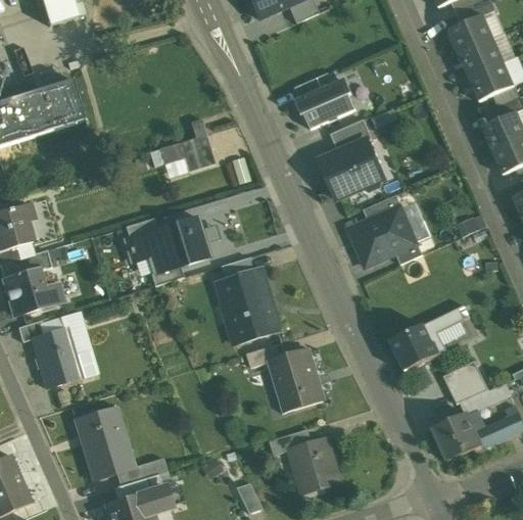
[(40,0),(49,26),(78,16),(72,0),(40,0)]
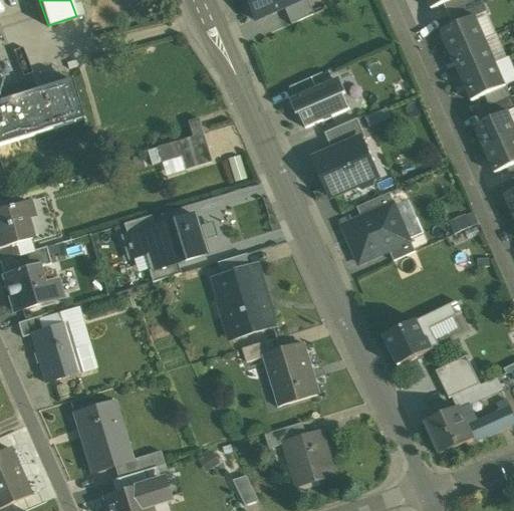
[(246,0),(255,18),(257,17),(283,7),(297,0),(246,0)]
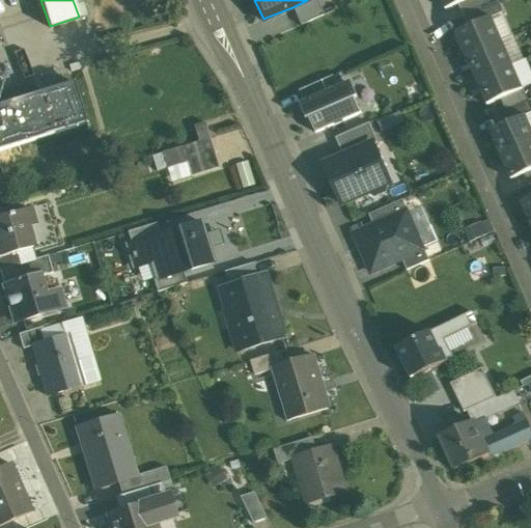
[(307,0),(292,7),(300,24),(324,14),(317,0),(307,0)]
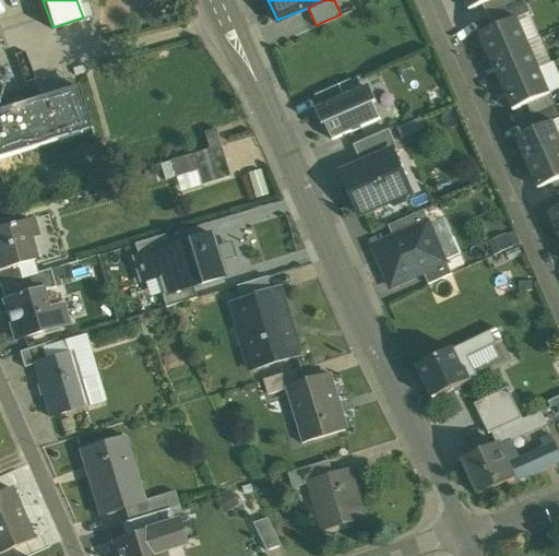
[(464,0),(468,9),(483,2),(487,0),(464,0)]
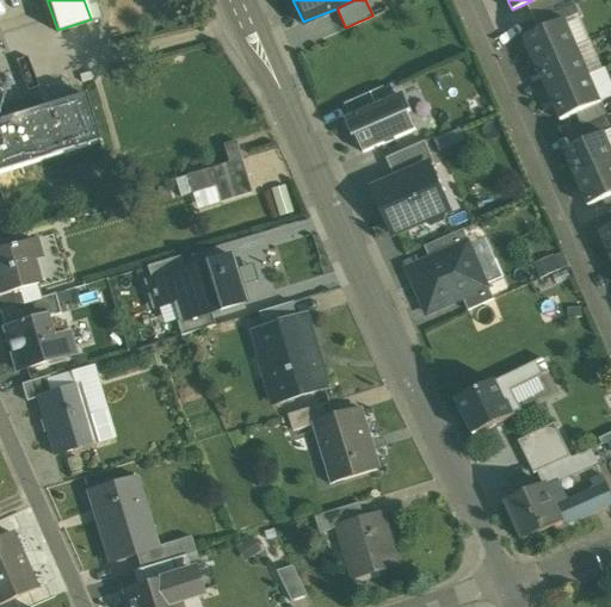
[(532,0),(528,2),(534,16),(568,0),(532,0)]
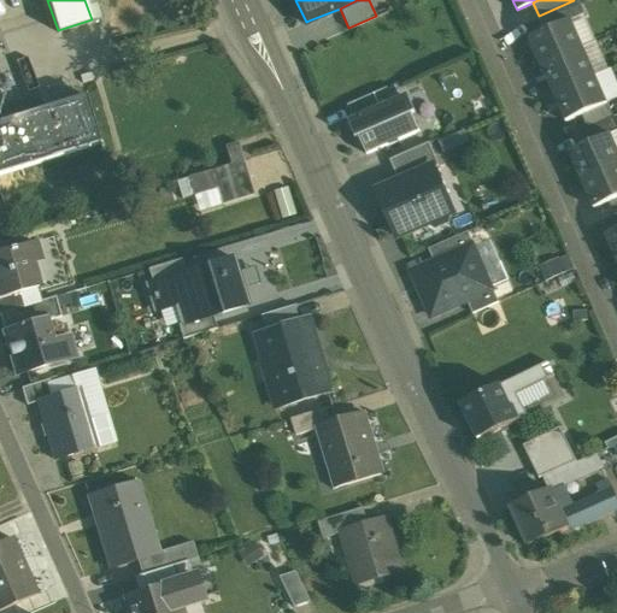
[(574,0),(539,16),(545,29),(571,17),(585,12),(580,0),(574,0)]
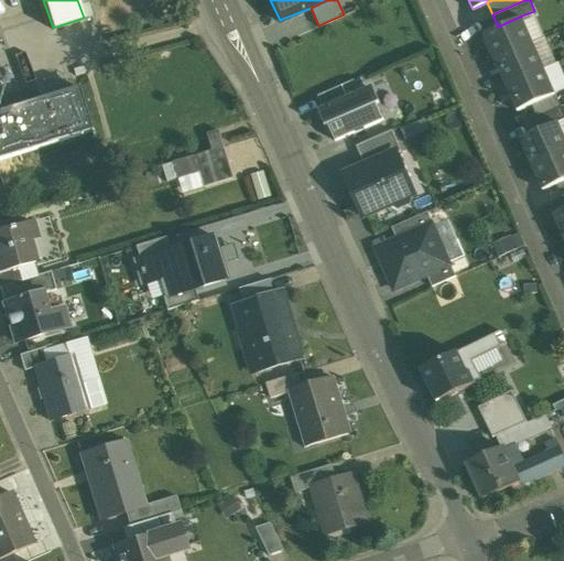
[(498,27),(484,32),(495,58),(533,42),(522,15),(498,27)]
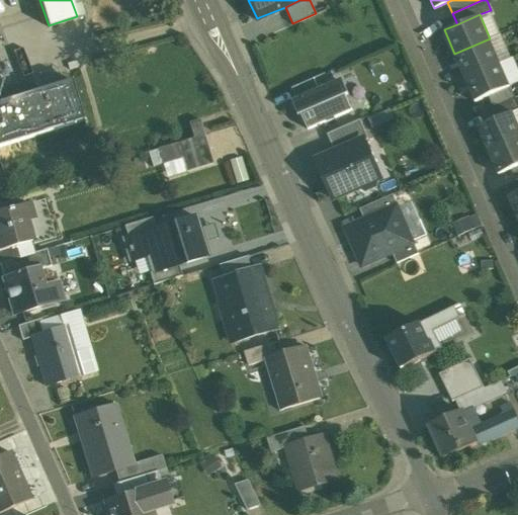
[(490,38),(454,54),(464,77),(500,61),(490,38)]
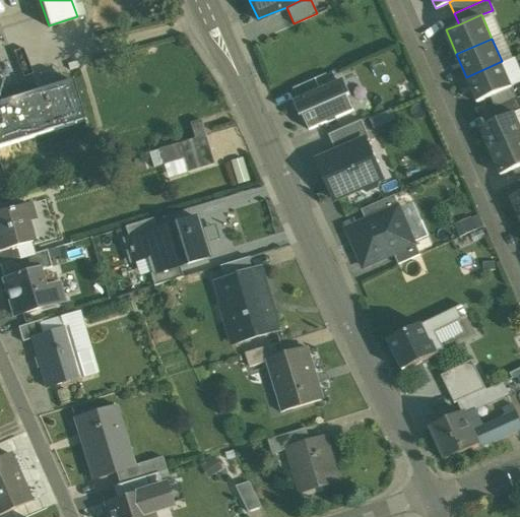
[(502,61),(466,77),(476,101),(490,94),(512,85),(502,61)]
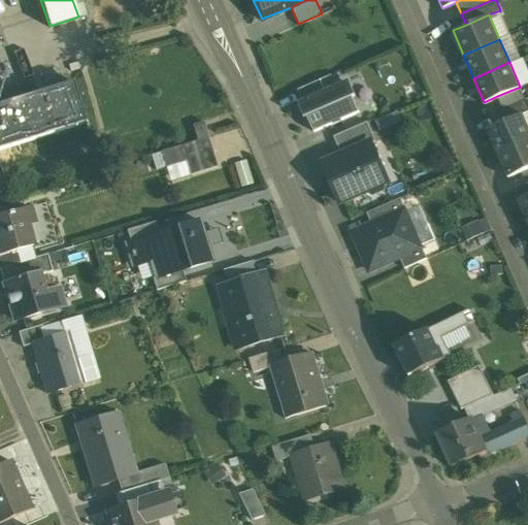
[(297,87),(302,100),(336,86),(331,73),(297,87)]
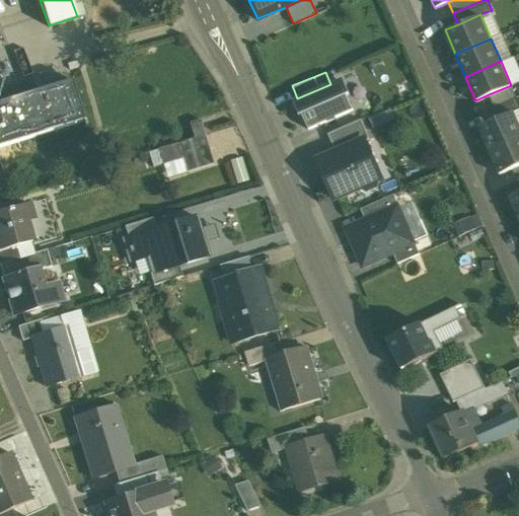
[(0,99),(0,152),(86,126),(71,78),(0,99)]
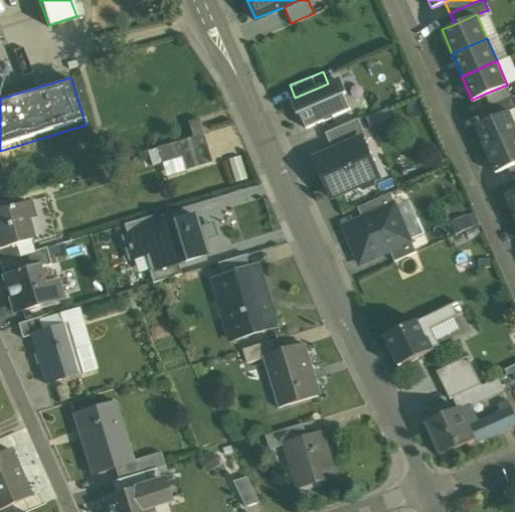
[(295,98),(293,99),(305,127),(352,107),(340,78),(328,83),(295,98)]
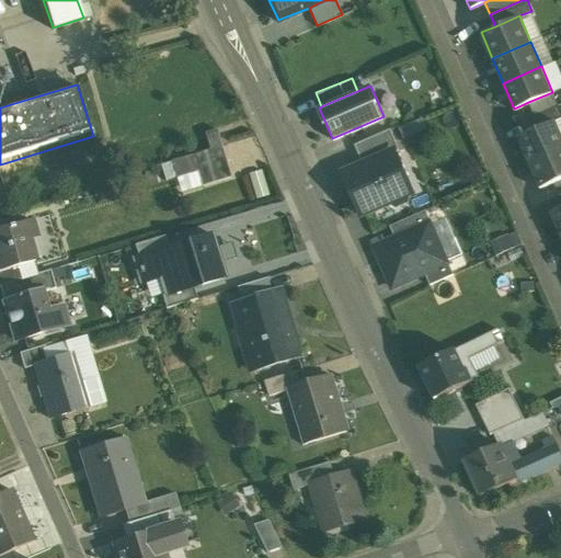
[(552,92),(528,102),(534,114),(558,104),(553,92),(552,92)]
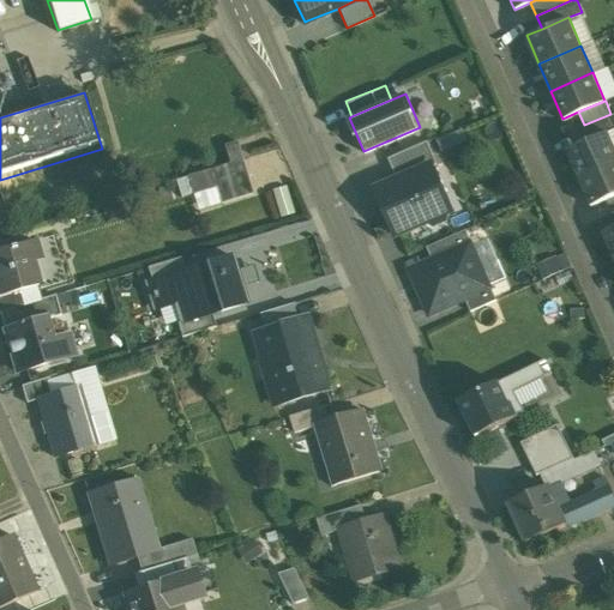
[(613,112),(611,114),(584,125),(590,138),(608,131),(613,127),(613,112)]
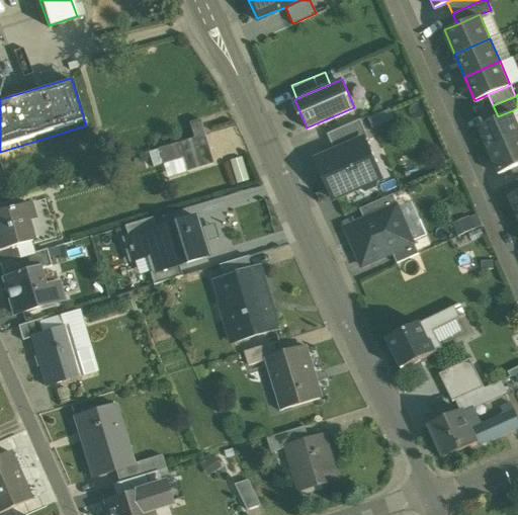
[(498,116),(478,125),(488,149),(517,136),(517,122),(513,110),(498,116)]
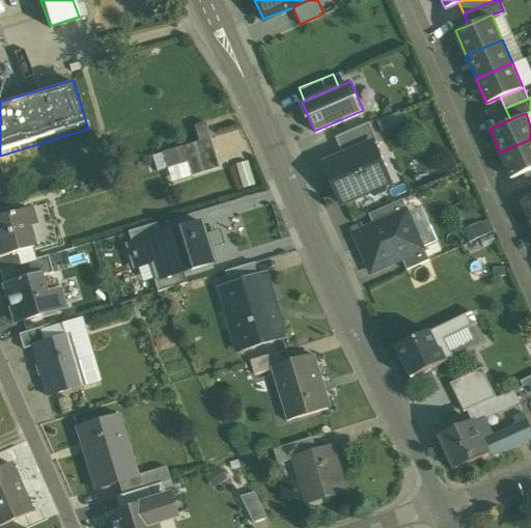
[(204,120),(194,123),(198,139),(210,136),(204,120)]
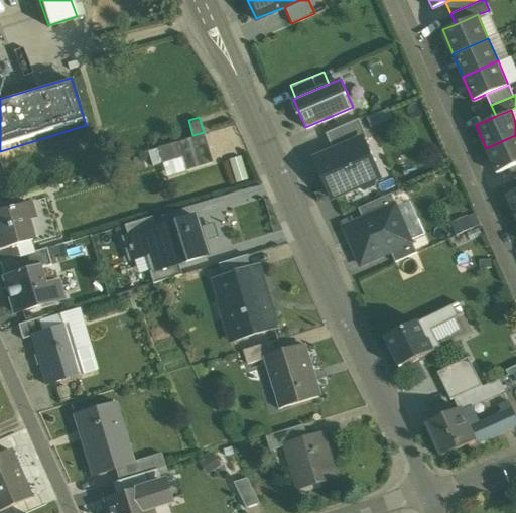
[(360,117),(327,131),(335,151),(364,138),(368,136),(360,117)]
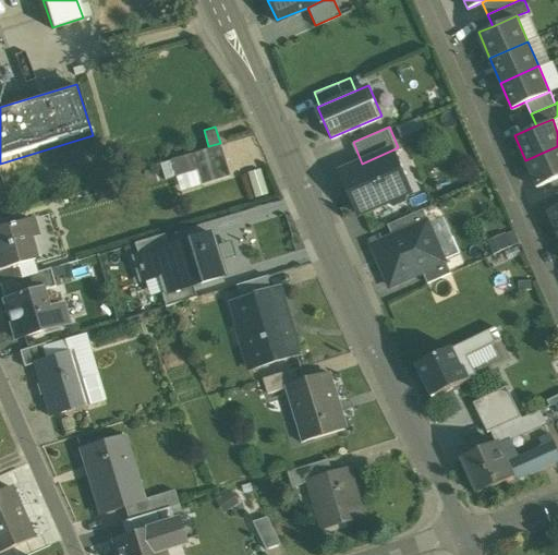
[(208,146),(170,158),(174,173),(195,167),(201,183),(229,175),(220,143),(208,146)]
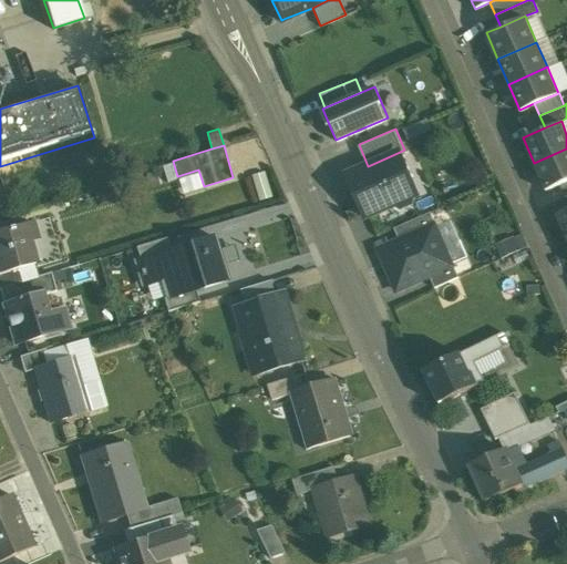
[(566,149),(534,163),(545,190),(559,183),(566,180),(566,149)]
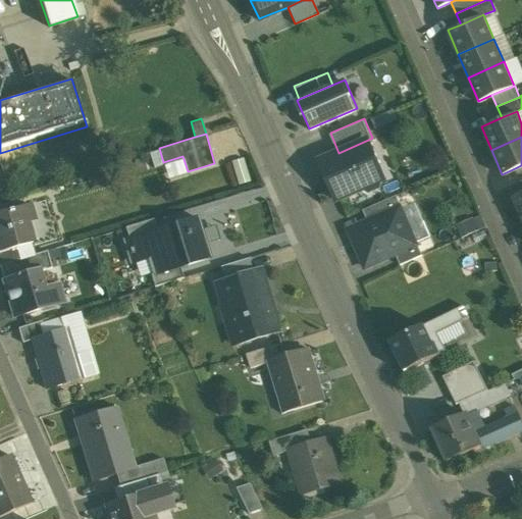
[(338,153),(321,160),(338,199),(385,178),(368,140),(338,153)]
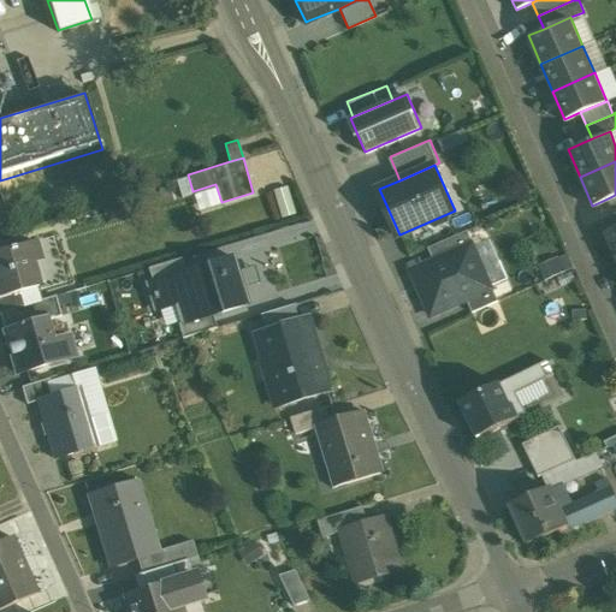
[(188,174),(176,178),(182,195),(193,191),(188,174)]
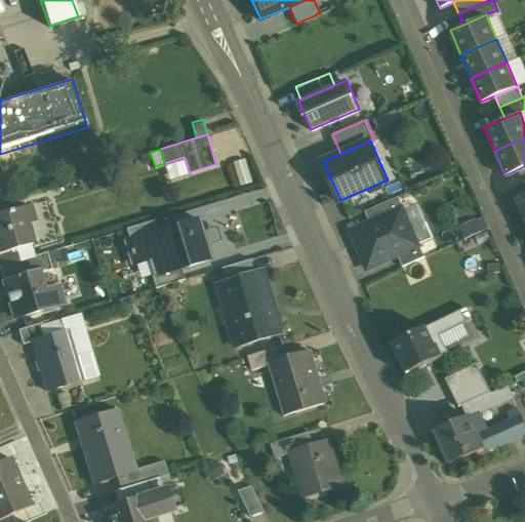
[(251,181),(244,157),(232,160),(239,184),(251,181)]
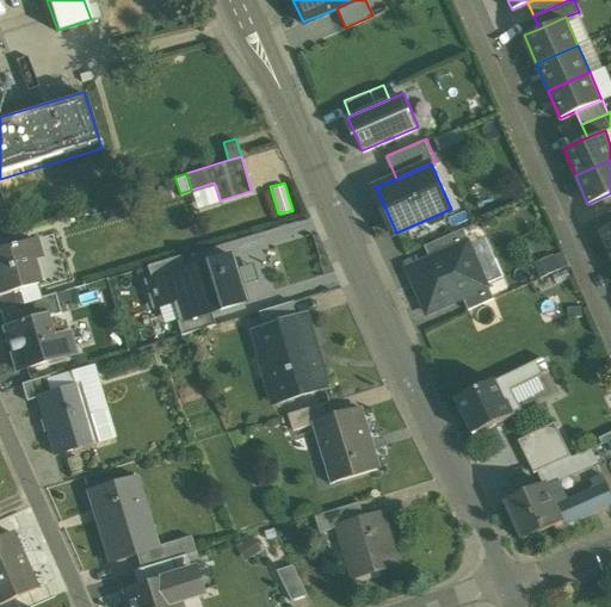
[(610,224),(599,230),(610,256),(610,224)]
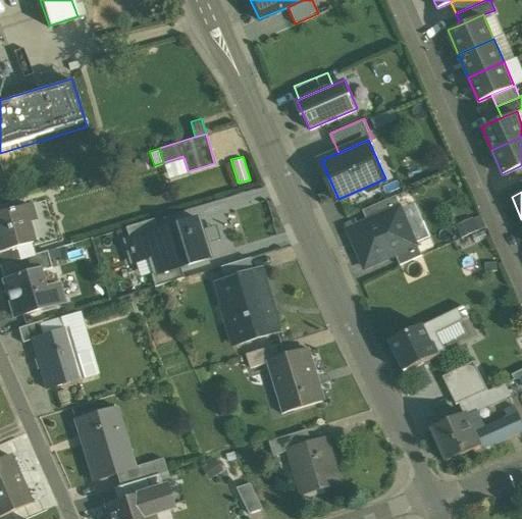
[(396,194),(362,208),(367,219),(399,206),(400,207),(401,206),(396,194)]
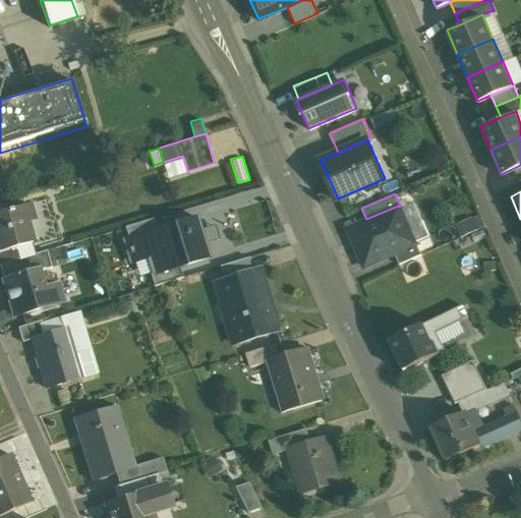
[(44,197),(27,204),(33,220),(25,222),(32,241),(33,244),(56,237),(51,222),(55,216),(48,213),(44,197)]
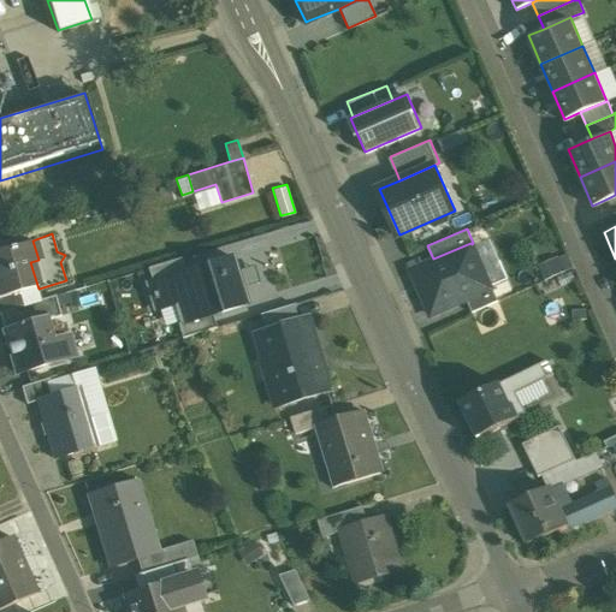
[(33,241),(0,249),(0,296),(37,285),(30,262),(39,260),(33,241)]
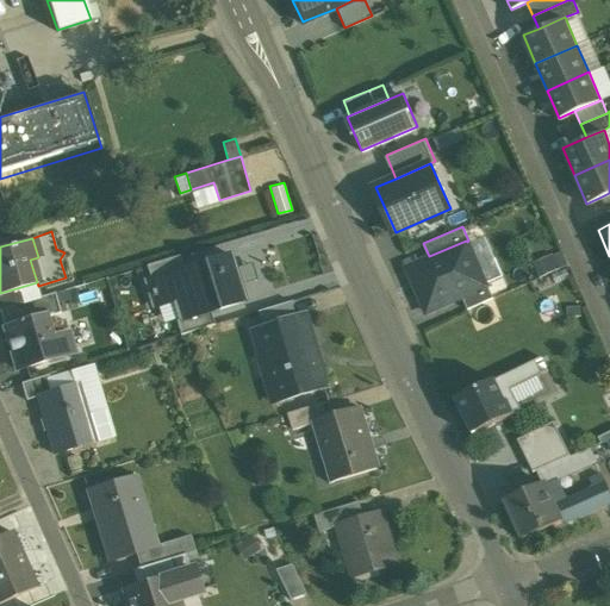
[(429,256),(408,266),(427,310),(461,294),(485,285),(485,282),(467,242),(466,241),(429,256)]
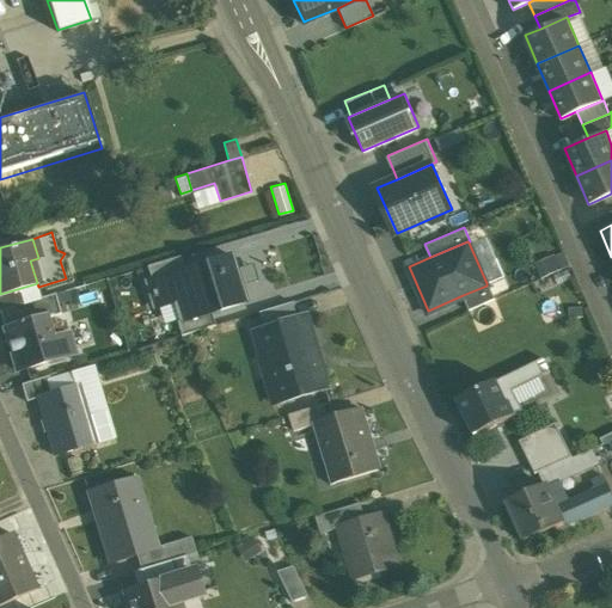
[(540,272),(558,264),(552,251),(534,259),(540,272)]
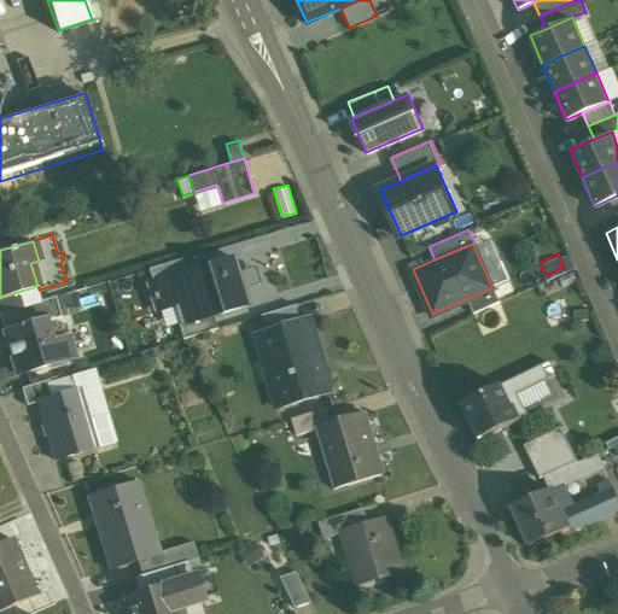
[(152,280),(150,281),(153,293),(152,293),(153,299),(156,298),(158,309),(179,303),(184,320),(184,321),(213,313),(246,303),(233,256),(186,270),(152,280)]
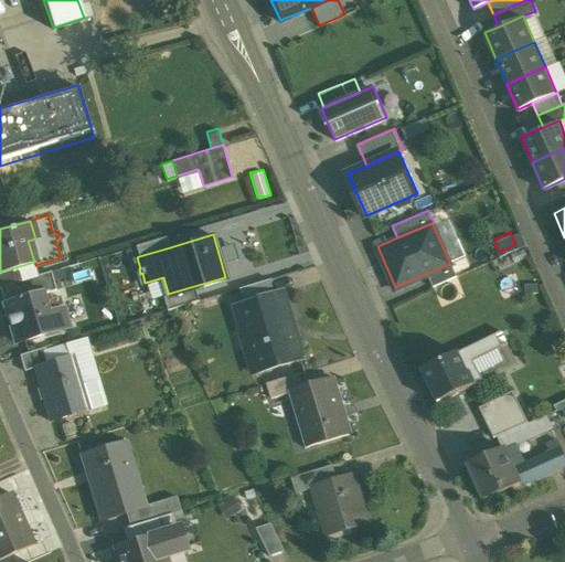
[(166,235),(135,245),(139,256),(170,247),(166,235)]
